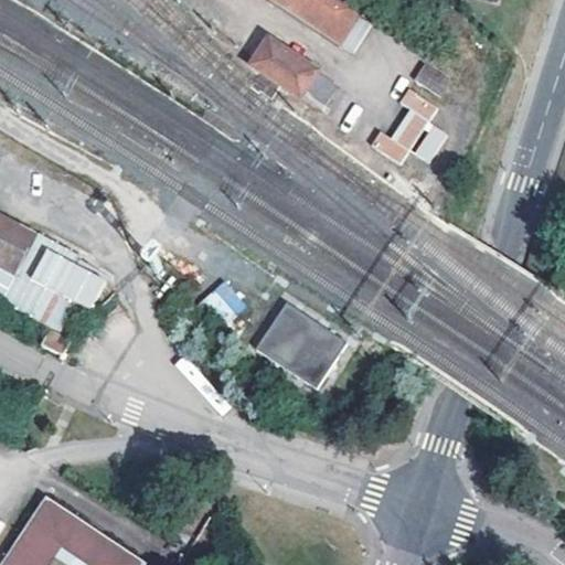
[(361,0),(272,0),(344,46),(347,42),(355,46),(371,23),(362,19),(370,6),(361,0)]
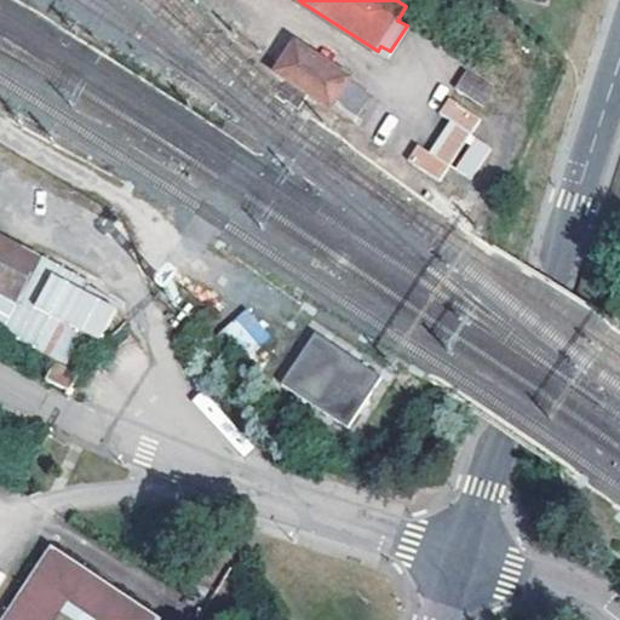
[(297,42),(280,69),(332,104),(337,98),(359,113),(372,92),(297,42)]
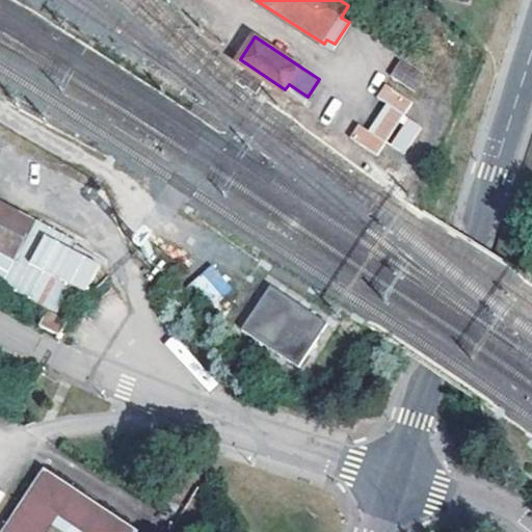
[(403,64),(395,78),(420,94),(428,80),(403,64)]
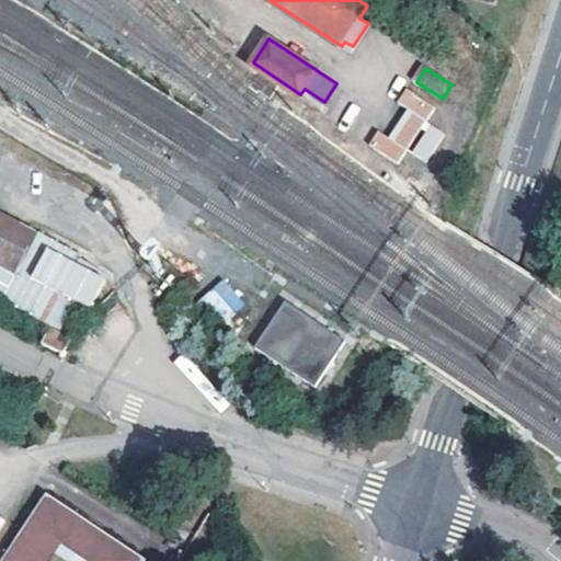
[(436,107),(410,90),(400,103),(412,111),(393,138),(382,130),(374,145),(400,162),(436,107)]
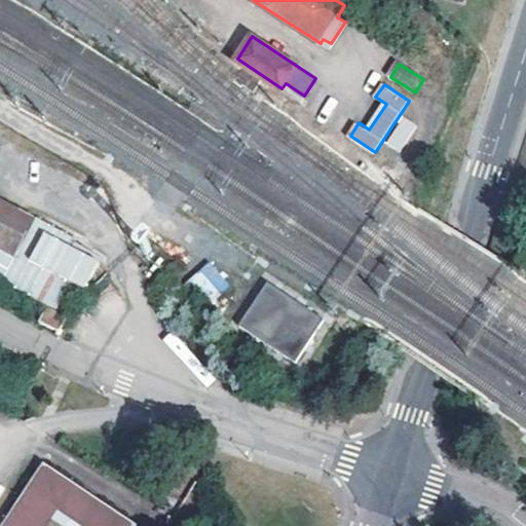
[(384,144),(401,153),(417,126),(401,116),(384,144)]
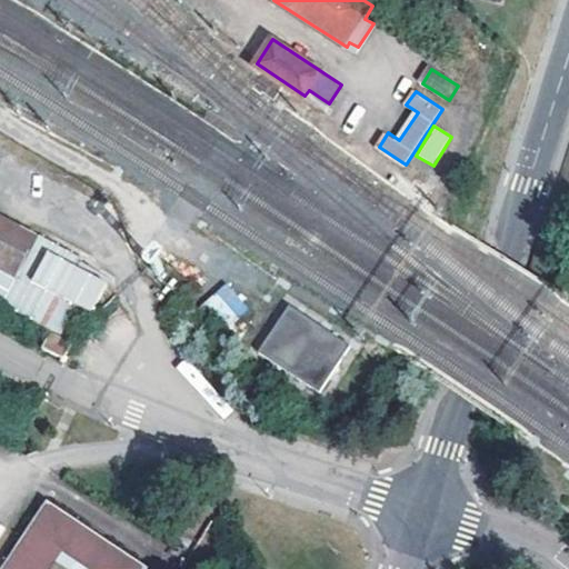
[(0,220),(0,268),(17,278),(37,240),(0,220)]
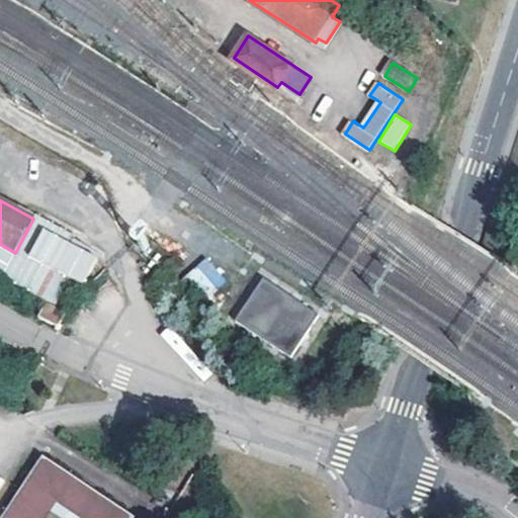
[(206,257),(187,273),(207,298),(228,282),(206,257)]
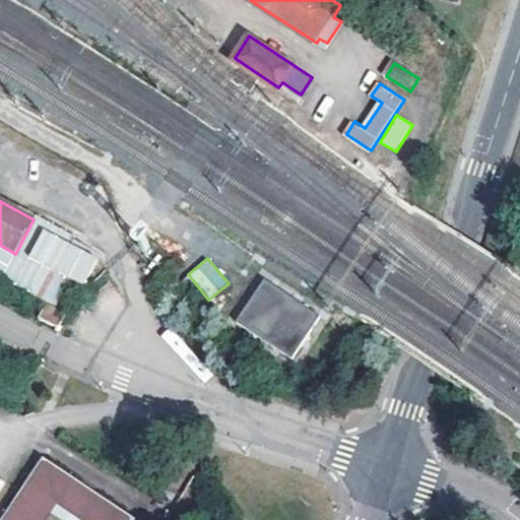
[(319,316),(263,279),(235,321),(290,359),(319,316)]
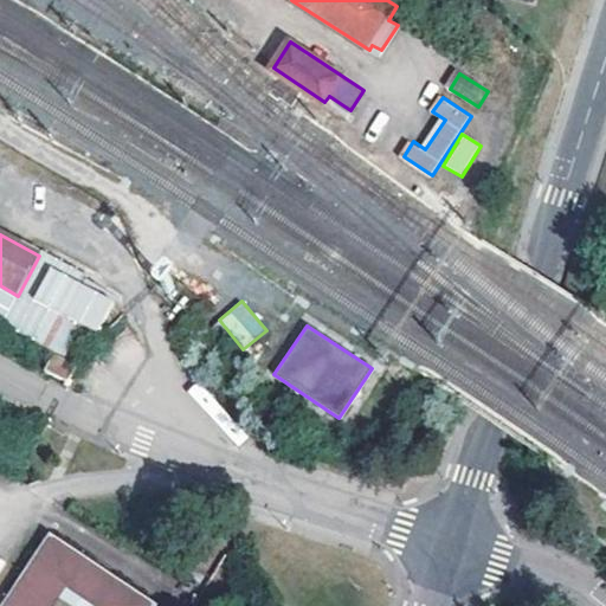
[(66,379),(71,363),(51,356),(45,371),(66,379)]
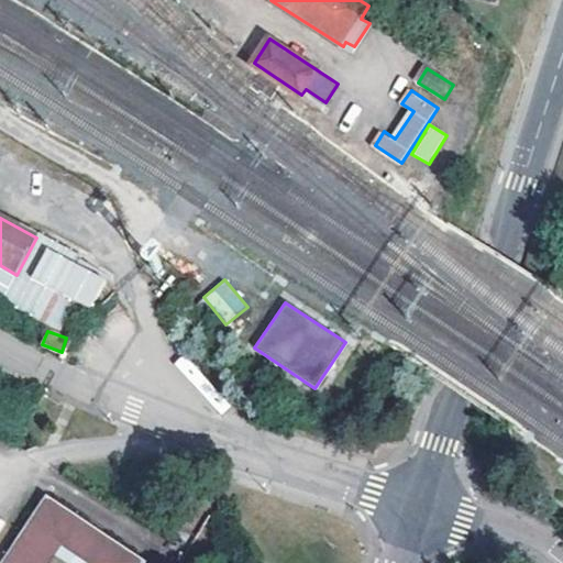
[(142,562),(48,499),(6,562),(142,562)]
